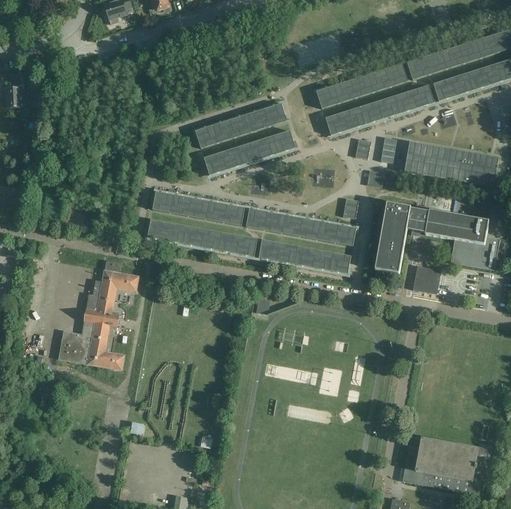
[(118,21),(116,16),(132,11),(131,7),(128,0),(117,0),(104,4),(106,11),(105,13),(106,17),(108,17),(110,24),(118,21)]
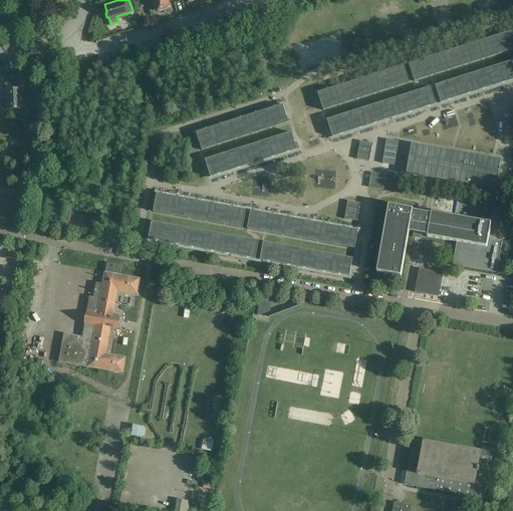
[(151,0),(154,8),(156,8),(157,9),(169,6),(167,0),(151,0)]
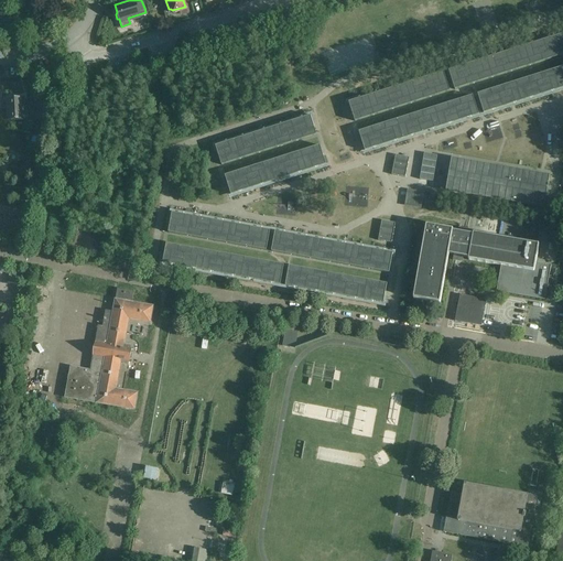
[(453,87),(562,52),(562,40),(561,32),(446,68),(453,87)]
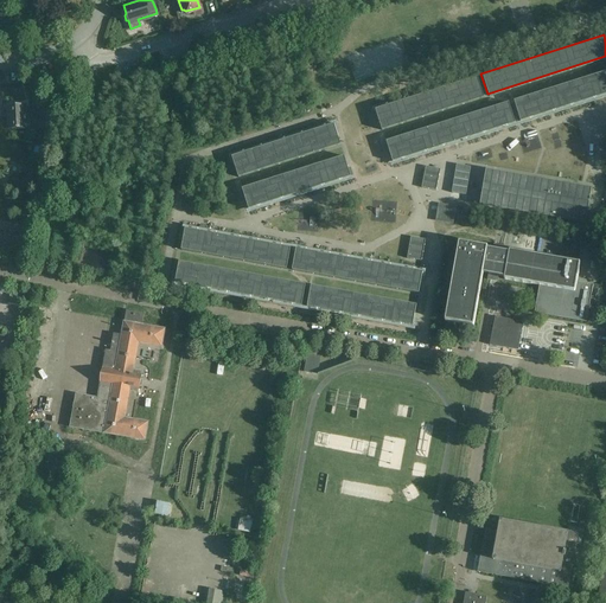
[(520,119),(605,91),(605,68),(512,98),(520,119)]
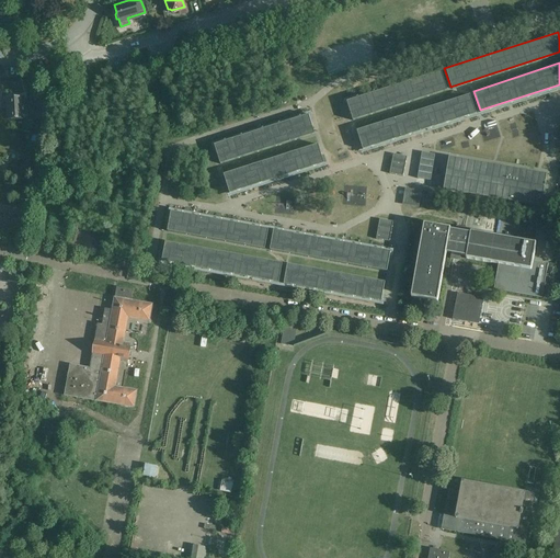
[(352,118),(446,89),(440,69),(345,99),(352,118)]
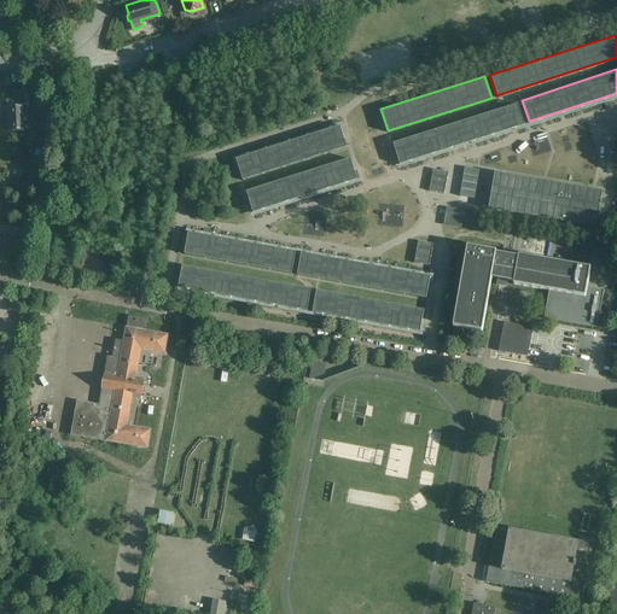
[(523,123),(516,101),(391,141),(399,163),(523,123)]
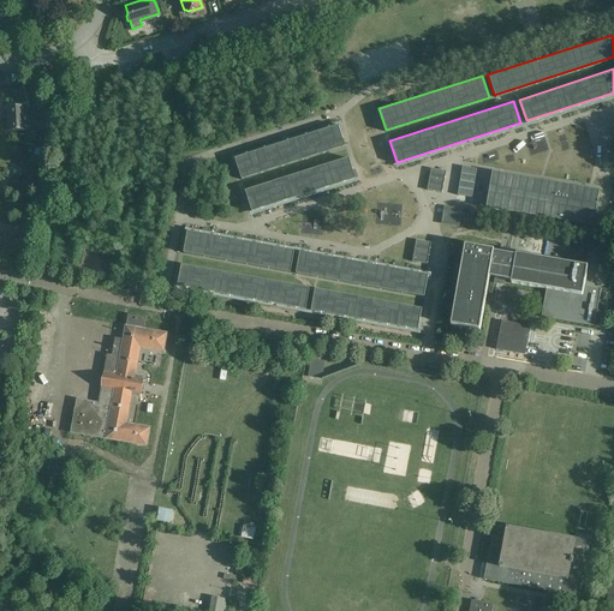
[(7,129),(34,126),(33,117),(30,118),(30,111),(25,111),(24,105),(6,106),(0,107),(0,115),(6,115),(7,129)]
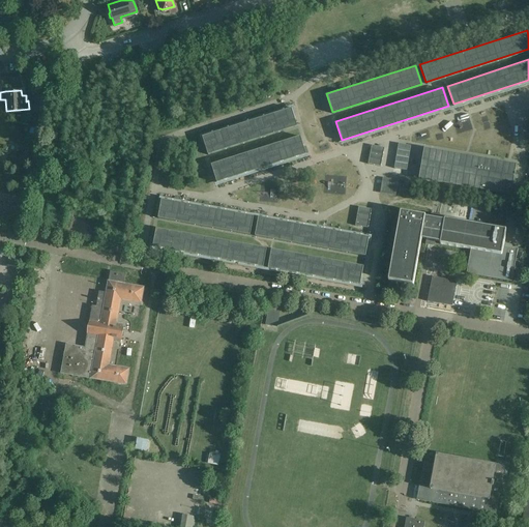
[(290,107),(201,135),(207,153),(296,124),(290,107)]
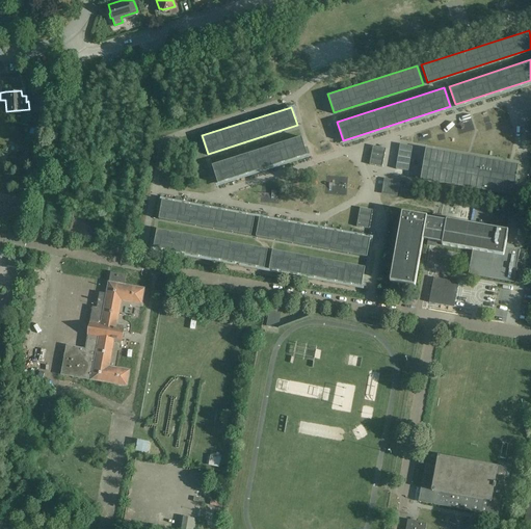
[(40,124),(41,111),(34,110),(32,123),(40,124)]
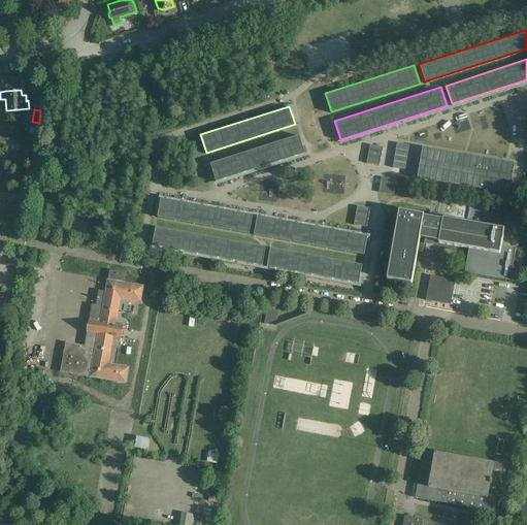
[(298,134),(209,162),(216,179),(304,152),(298,134)]
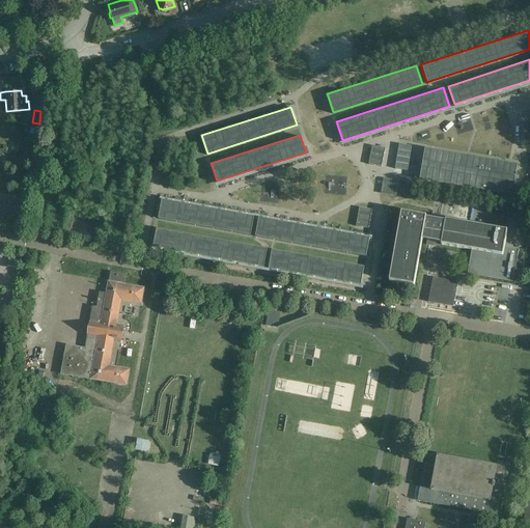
[(411,144),(398,142),(394,166),(407,168),(411,144)]
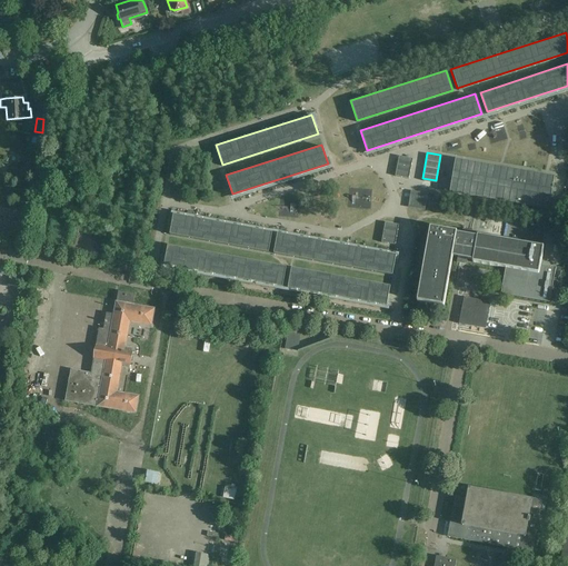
[(407,177),(411,157),(398,154),(394,174),(407,177)]
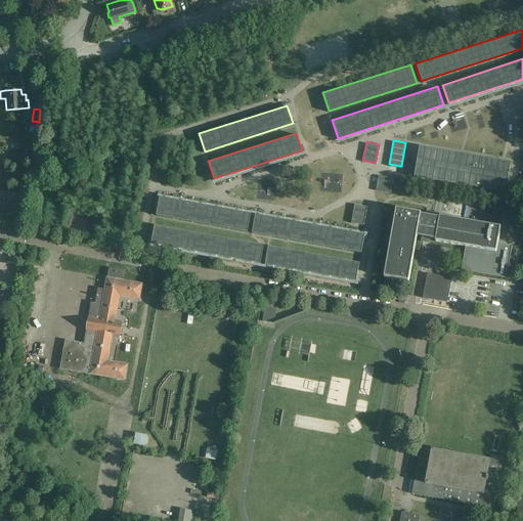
[(504,190),(510,161),(419,144),(413,175),(504,190)]
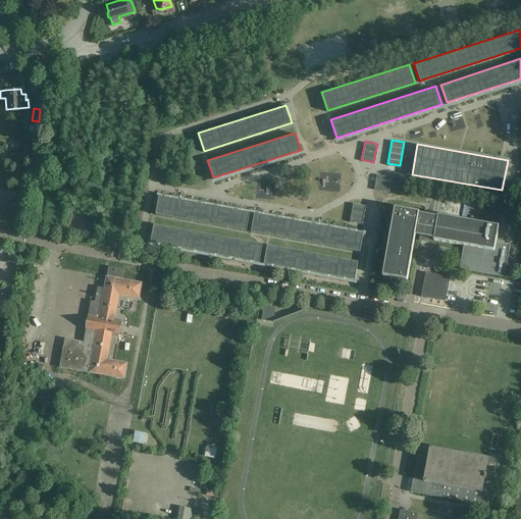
[(56,176),(48,175),(46,190),(54,191),(56,176)]
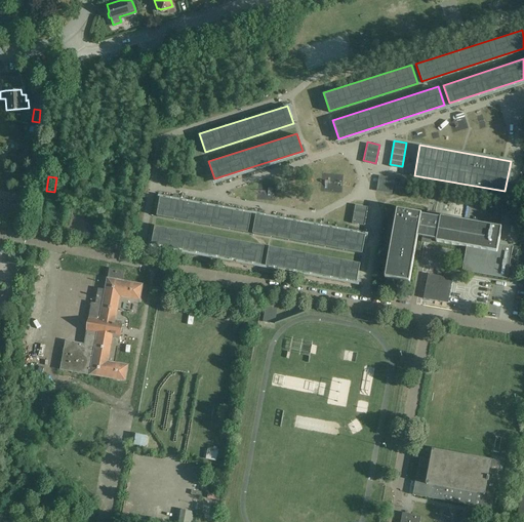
[(7,198),(10,185),(4,184),(1,197),(7,198)]
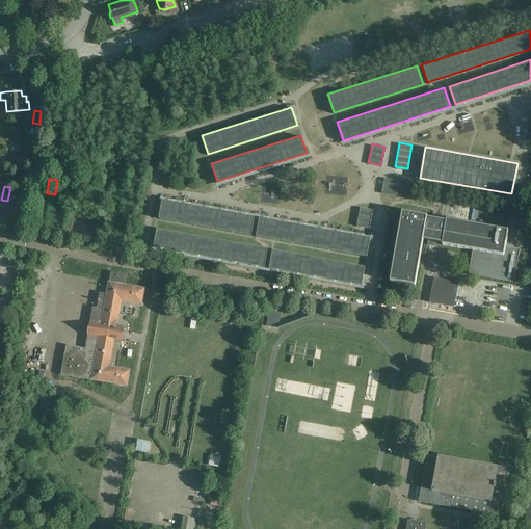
[(14,202),(17,188),(10,187),(7,201),(14,202)]
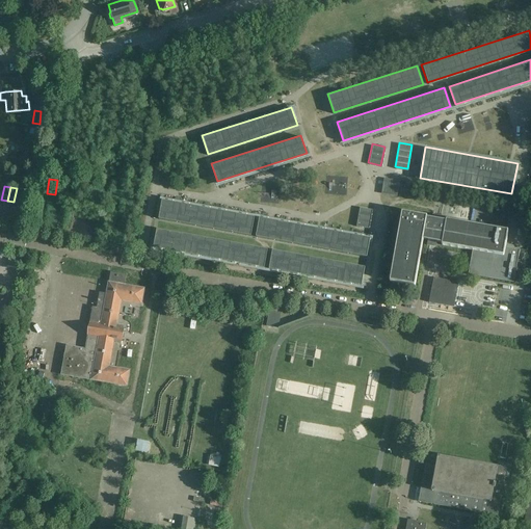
[(17,188),(14,202),(19,204),(22,190),(17,188)]
